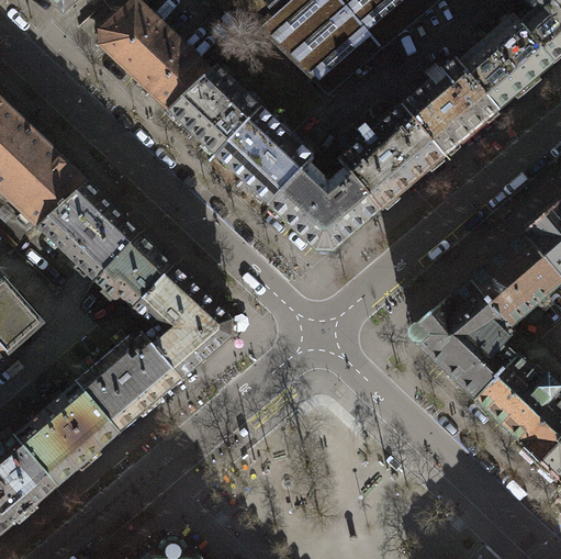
[(211,70),(137,0),(133,0),(100,30),(100,43),(169,108),(211,70)]
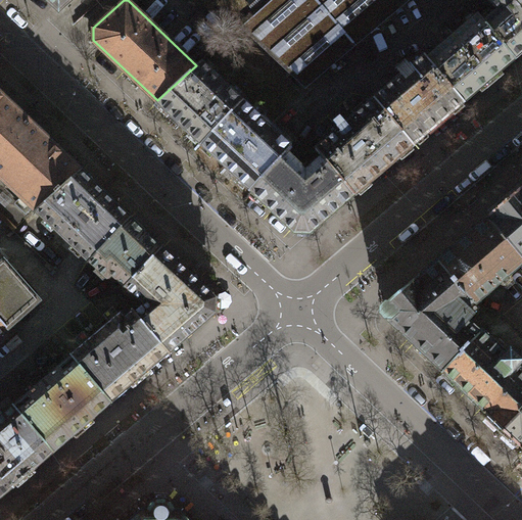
[(206,0),(209,3),(212,0),(223,0),(242,22),(268,0),(206,0)]
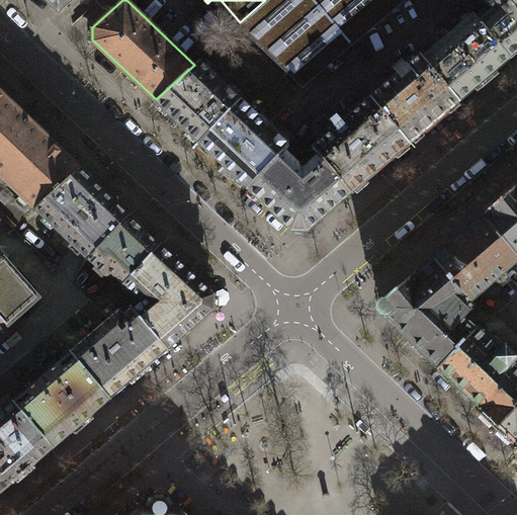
[(265,0),(240,22),(303,81),(397,0),(265,0)]
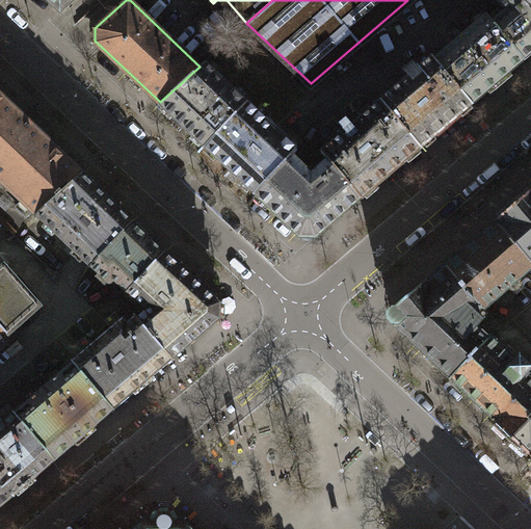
[(524,57),(530,50),(530,0),(498,0),(505,8),(492,20),(524,57)]
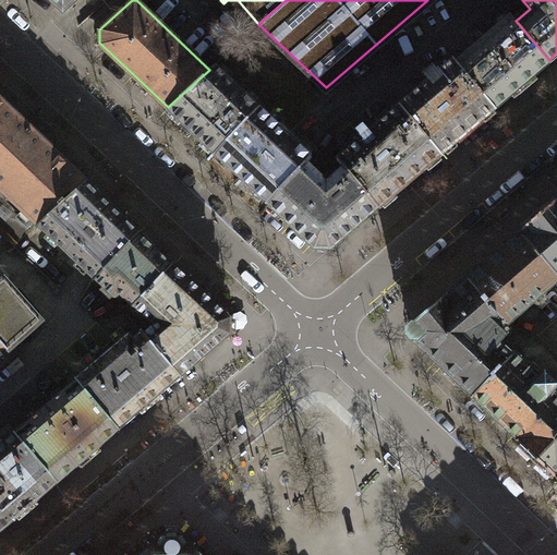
[(456,59),(495,106),(522,83),(549,60),(516,21),(509,13),(456,59)]
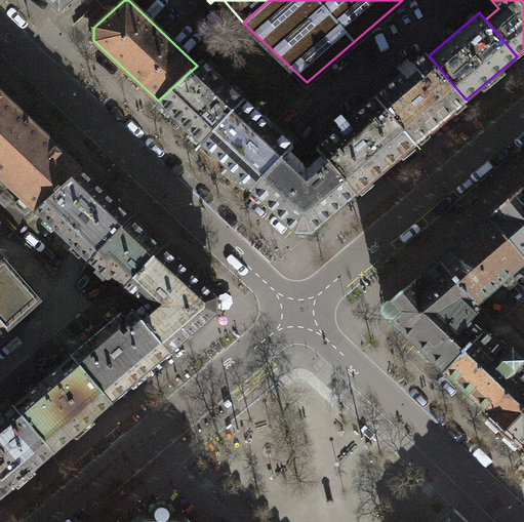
[(466,99),(429,55),(427,53),(411,67),(406,61),(399,67),(404,73),(390,85),(383,90),(375,96),(414,143),(421,136),(429,130),(466,99)]
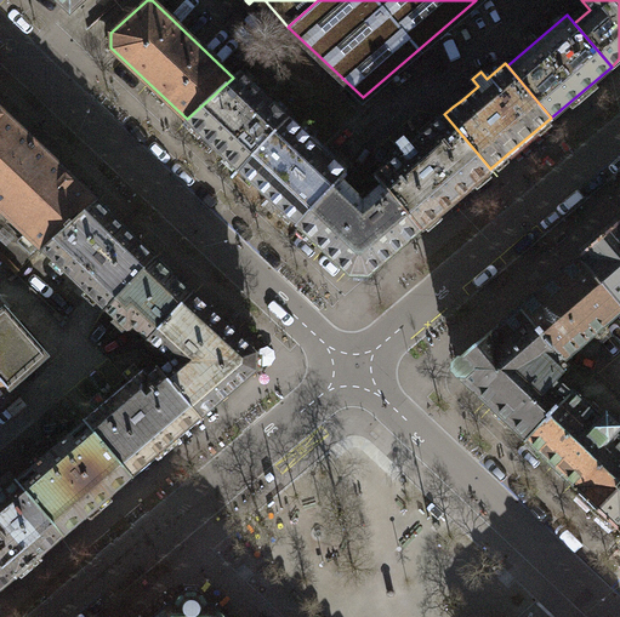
[(239,169),(288,116),(240,72),(233,78),(187,119),(239,169)]
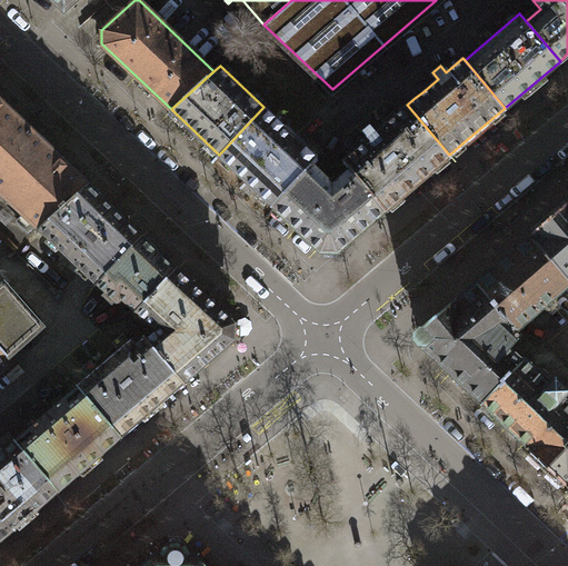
[(0,162),(31,130),(0,101),(0,162)]
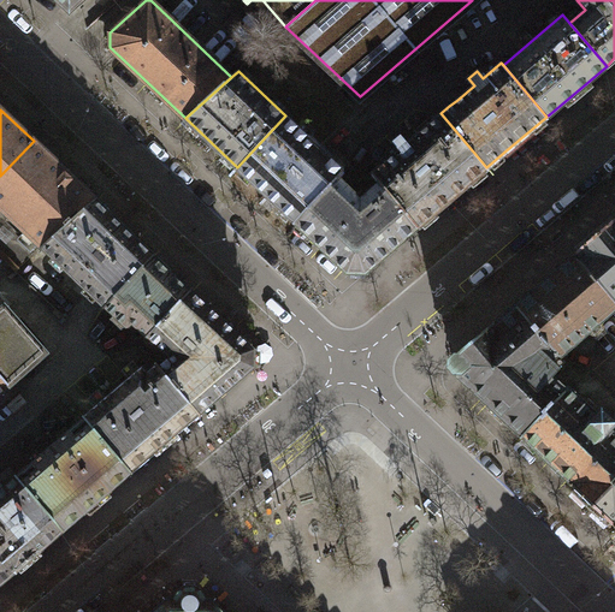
[(486,167),(441,113),(406,143),(398,135),(389,142),(397,150),(372,172),(380,182),(418,226),(453,196),(486,167)]
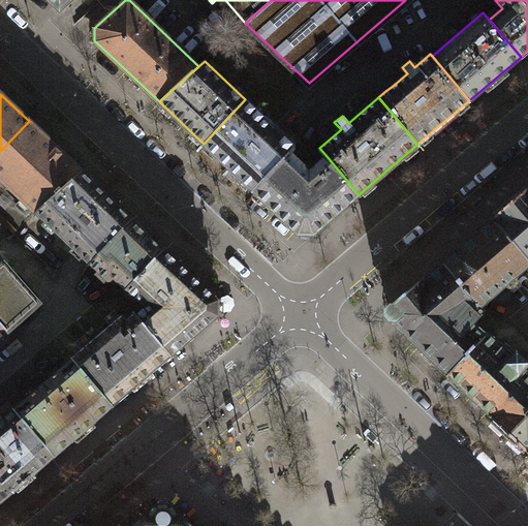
[(252,190),(288,151),(294,146),(245,99),(204,144),(252,190)]
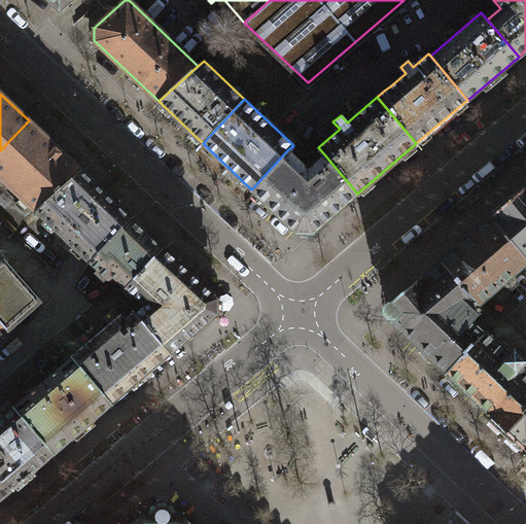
[(79,170),(29,120),(0,150),(0,175),(35,209),(79,170)]
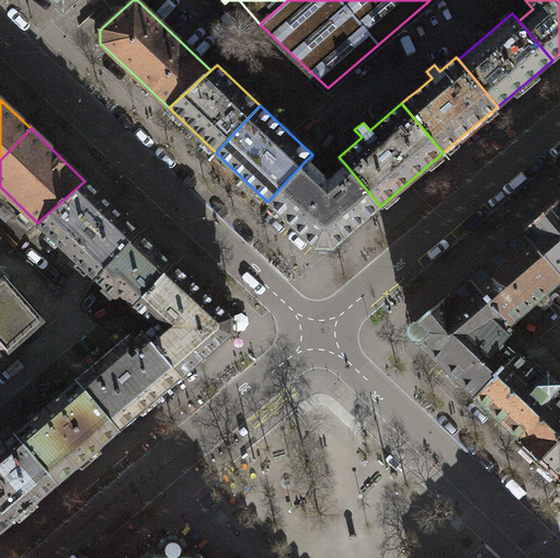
[(316,247),(332,247),(356,226),(380,206),(346,166),(328,181),(306,160),(267,202),(316,247)]
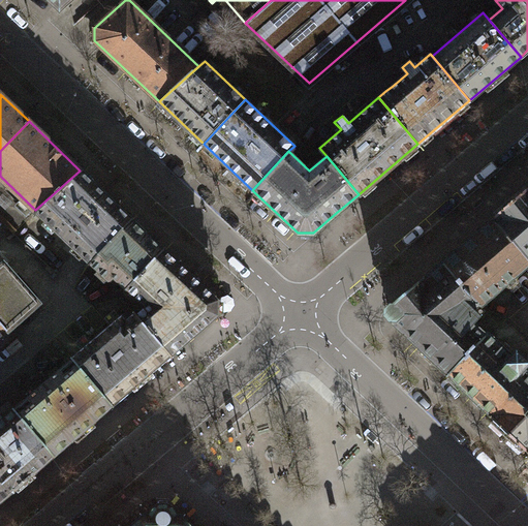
[(83,255),(90,261),(130,218),(124,212),(117,206),(114,203),(80,171),(35,210),(75,249),(83,255)]
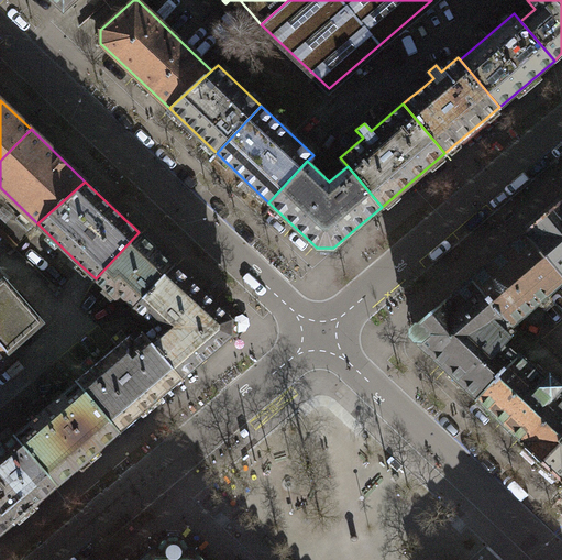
[(561,197),(558,201),(552,206),(543,213),(524,230),(526,232),(561,274),(561,197)]
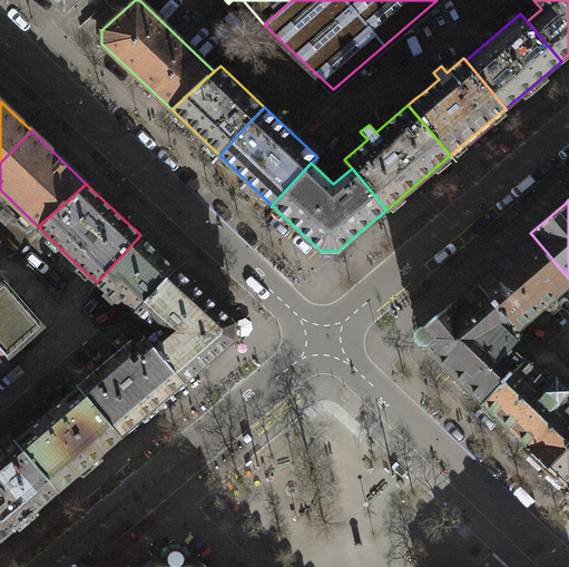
[(135,311),(136,309),(175,269),(140,235),(97,282),(118,302),(121,297),(135,311)]
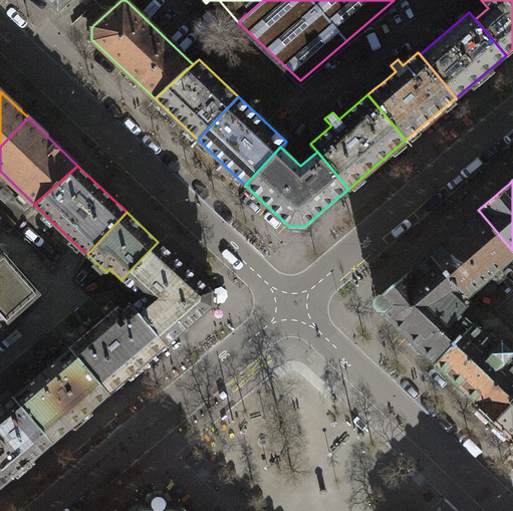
[(512,256),(512,250),(480,212),(475,215),(430,254),(465,294),(467,296),(512,256)]
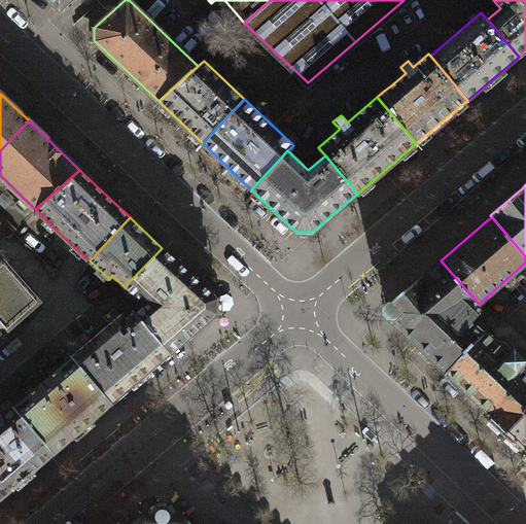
[(216,313),(216,298),(163,247),(162,248),(126,285),(145,304),(135,313),(168,351),(170,353),(216,313)]
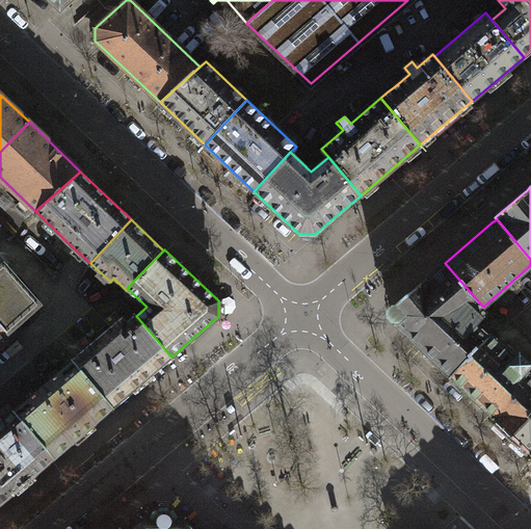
[(481,305),(445,263),(394,306),(393,305),(387,309),(387,315),(392,321),(393,320),(420,346),(450,374),(488,336),(476,324),(481,319),(474,312),(481,305)]
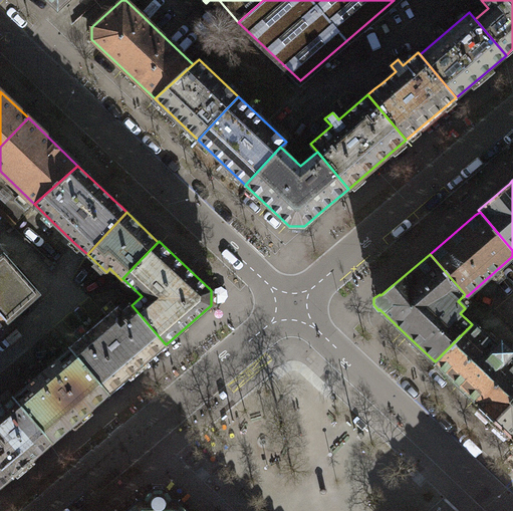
[(3,255),(0,257),(0,311),(6,319),(37,293),(3,255)]
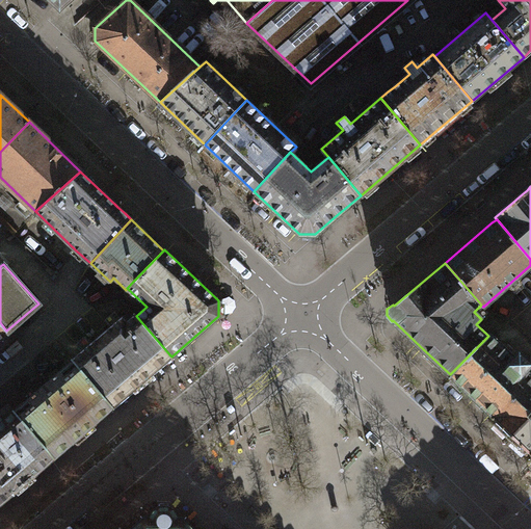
[(111,404),(169,354),(136,316),(135,314),(126,321),(122,316),(72,359),(73,360),(111,404)]
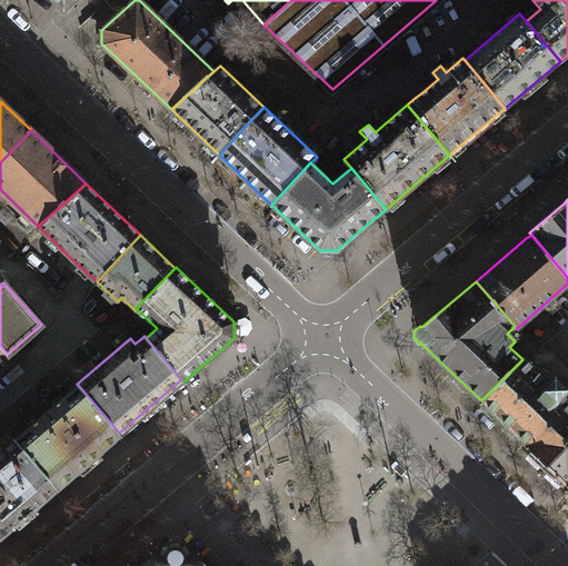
[(522,359),(481,400),(547,464),(567,442),(567,397),(565,394),(567,389),(567,386),(556,375),(550,380),(525,356),(522,359)]
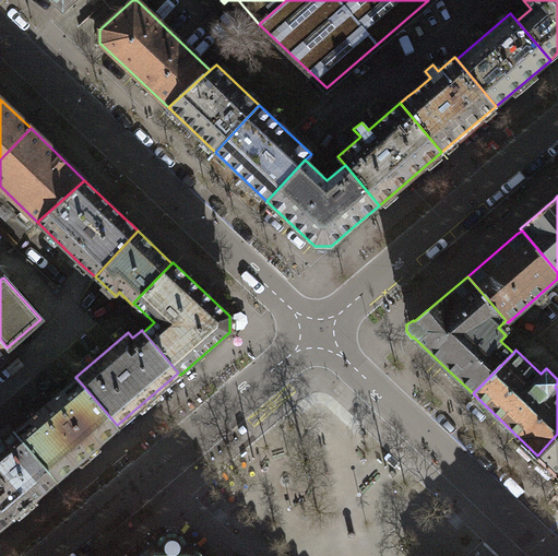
[(76,378),(14,430),(56,478),(118,426),(117,425),(76,378)]
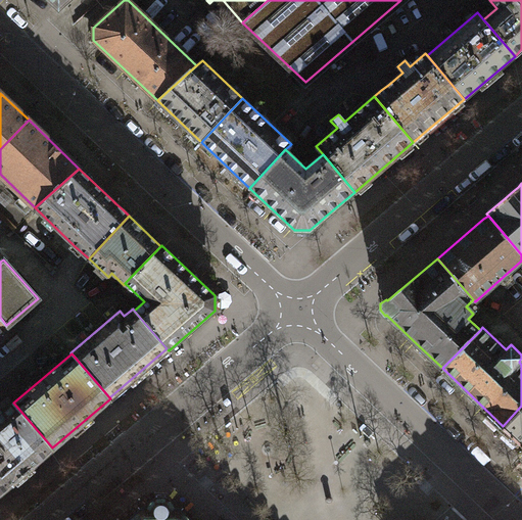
[(0,491),(52,447),(13,403),(0,414),(0,491)]
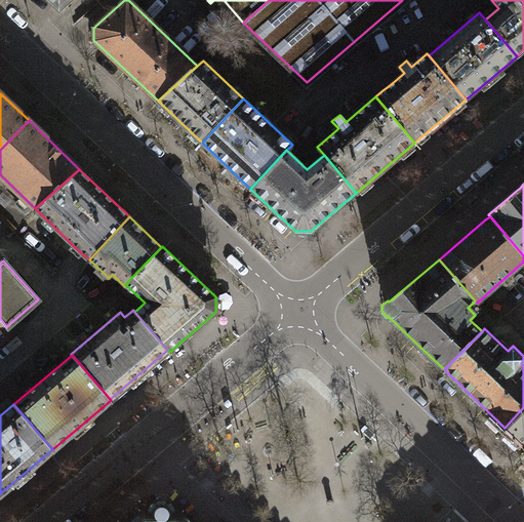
[(523,407),(505,428),(523,445),(523,407)]
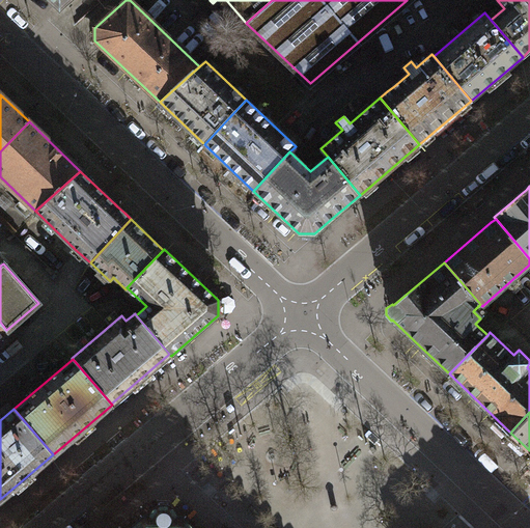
[(148,513),(144,513),(127,527),(195,527),(182,515),(177,515),(175,509),(172,506),(168,503),(163,502),(158,503),(154,505),(150,509),(148,513)]
